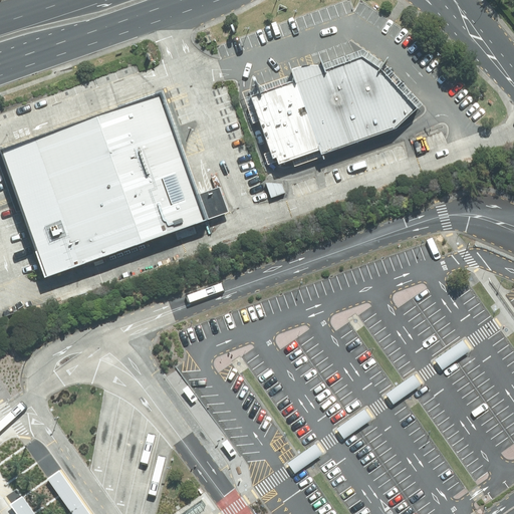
[(361,58),(326,71),(352,145),(395,131),(418,110),(380,68),(361,58)]
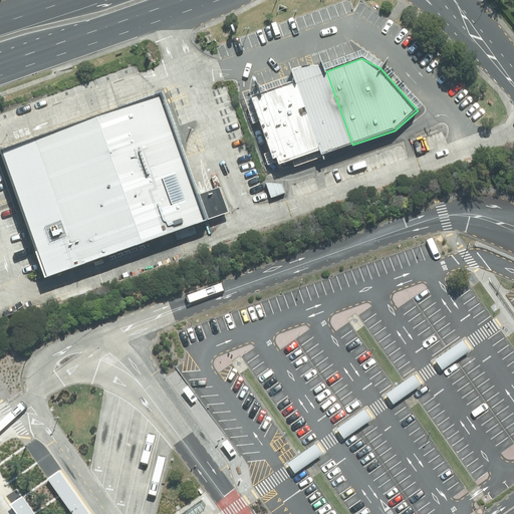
[(291,75),(293,83),(320,153),(321,156),(352,145),(326,71),(324,67),(315,66),(304,66),(289,70),(291,75)]
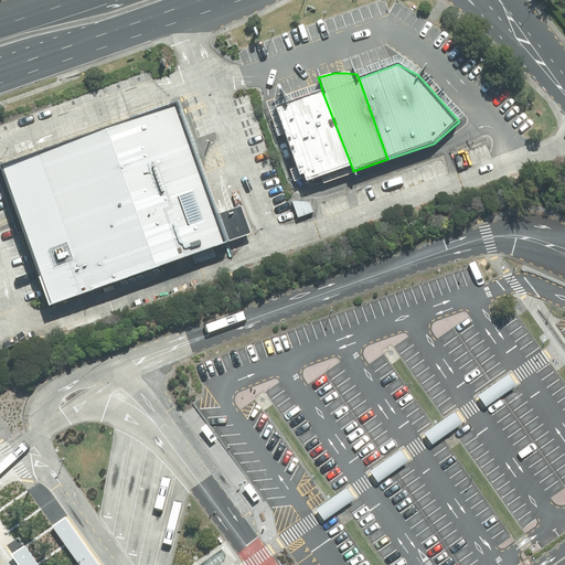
[(275,107),(301,178),(309,182),(352,168),(322,92),(275,107)]
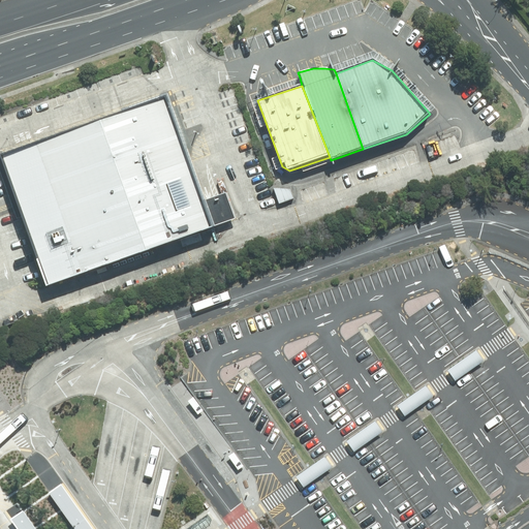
[(167,94),(98,119),(146,250),(187,236),(214,226),(206,201),(167,94)]
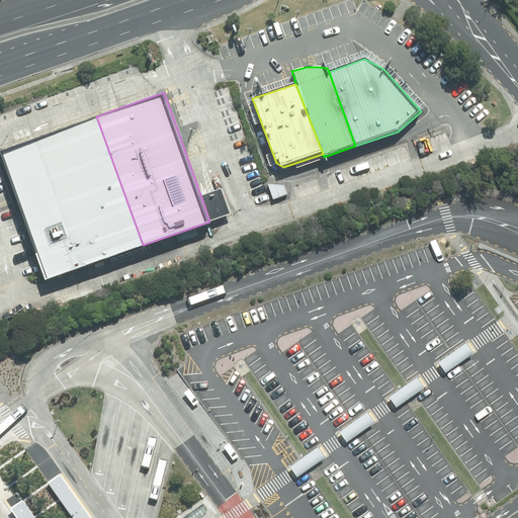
[(1,150),(46,279),(96,261),(143,245),(96,116),(1,150)]
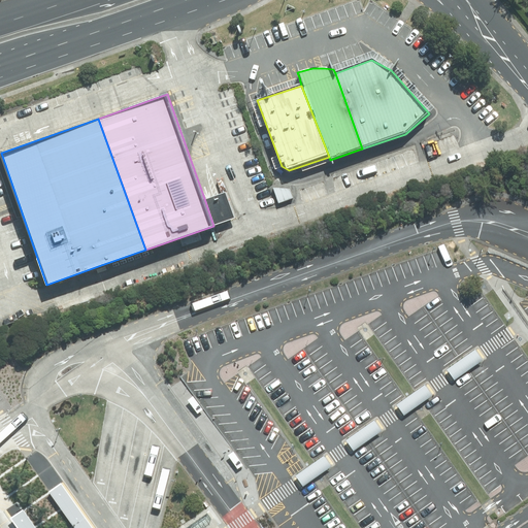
[(290,189),(272,189),(277,204),(293,200),(290,189)]
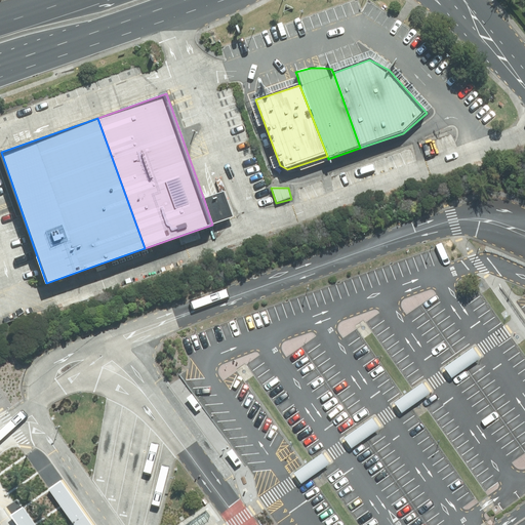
[(225,193),(204,200),(212,225),(233,217),(225,193)]
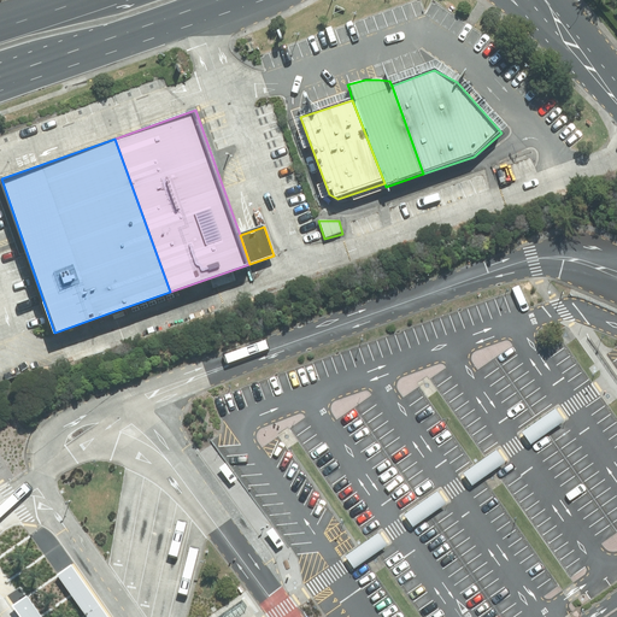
[(554,410),(521,433),(526,440),(530,446),(564,423),(559,416),(554,410)]
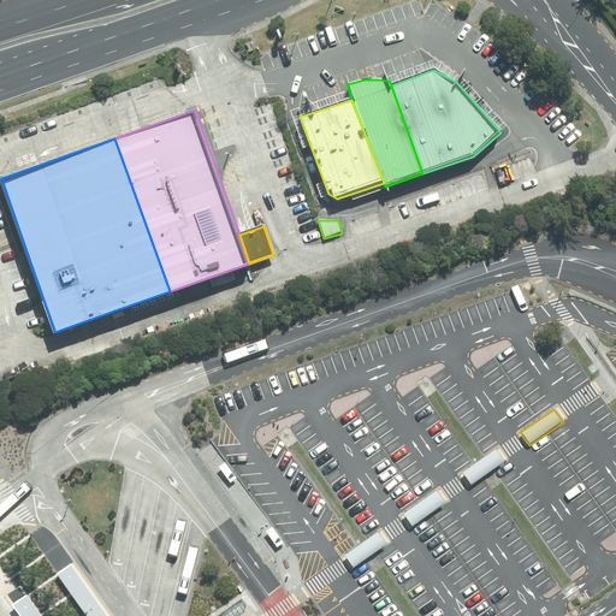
[(499,456),(495,450),(484,457),(474,465),(462,473),(466,480),(471,486),(504,462),(499,456)]
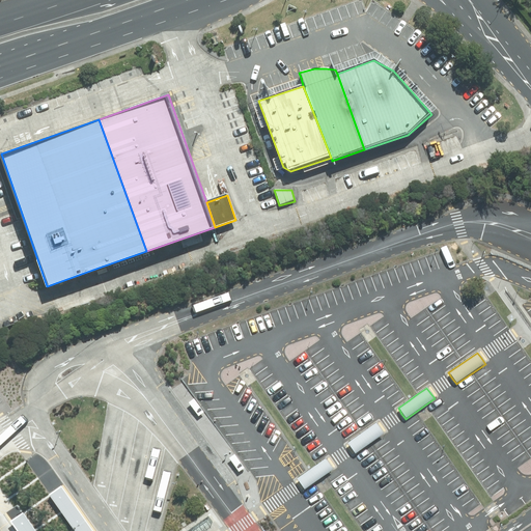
[(194,396),(189,399),(199,413),(203,410),(194,396)]
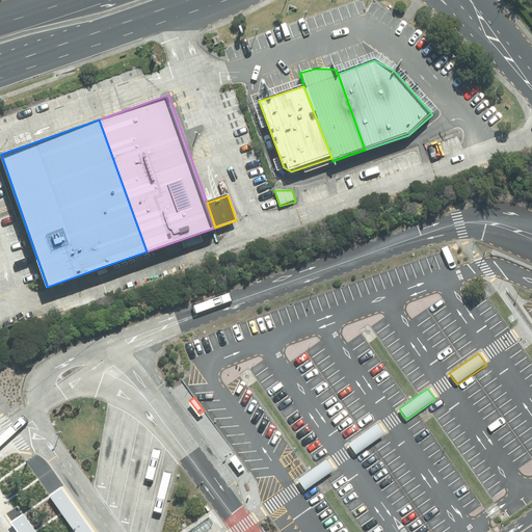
[(380,429),(376,424),(348,445),(352,450),(355,455),(384,435),(380,429)]
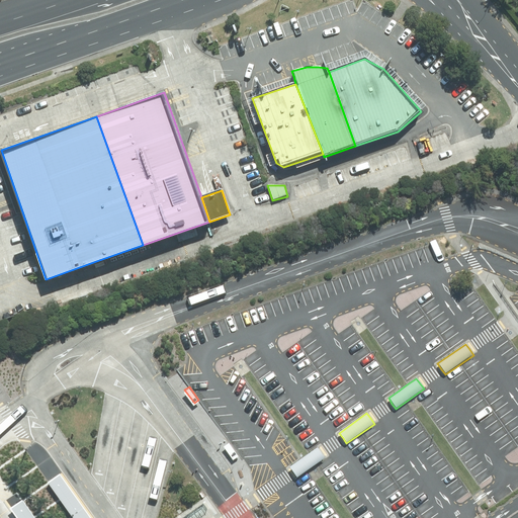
[(228,441),(224,444),(233,457),(238,454),(228,441)]
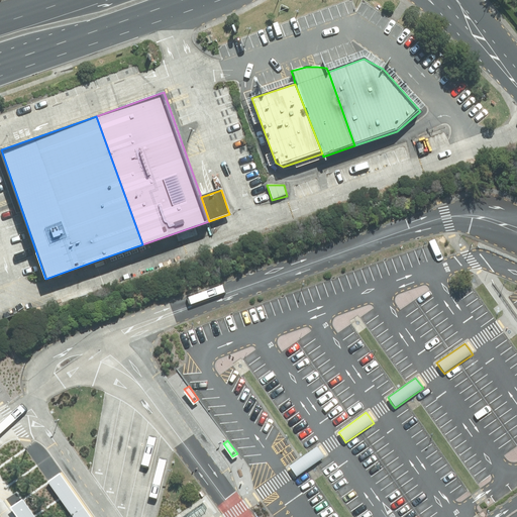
[(321,453),(317,447),(308,453),(300,459),(289,467),(293,472),(296,477),(324,457),(321,453)]
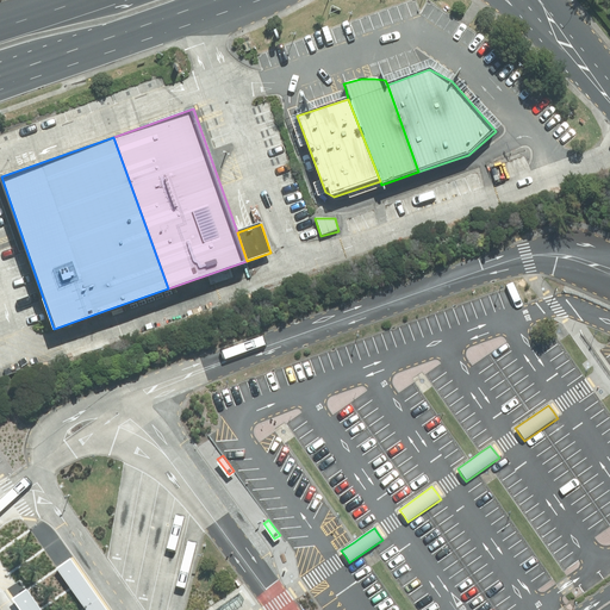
[(57,568),(56,570),(70,591),(83,609),(105,609),(70,560),(57,568)]
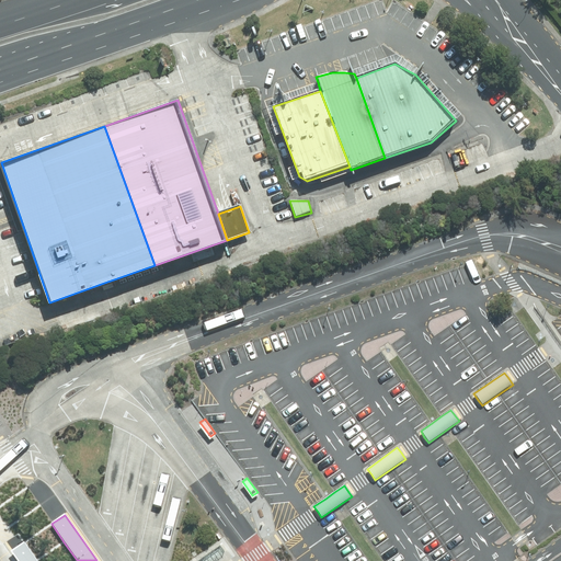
[(37,560),(24,541),(11,551),(18,560),(37,560)]
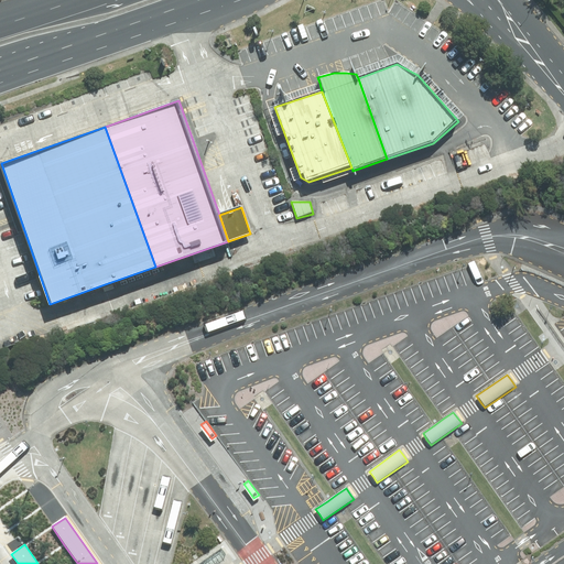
[(221,549),(197,563),(208,563),(224,553),(221,549)]
